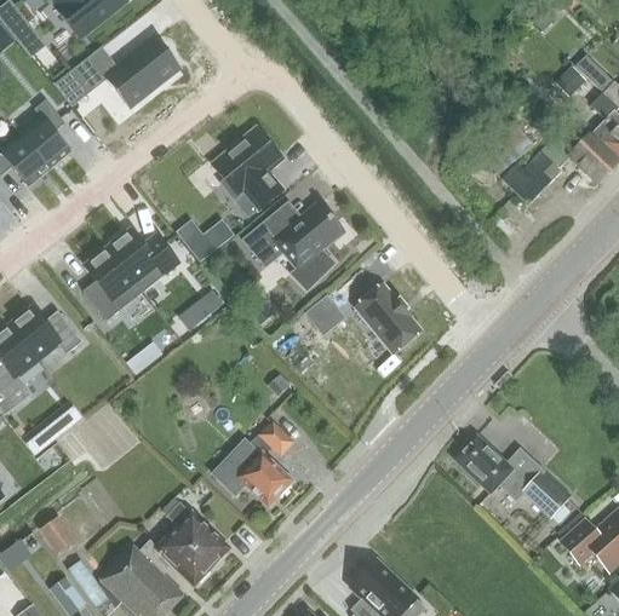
[(55,0),(58,4),(56,6),(79,36),(125,0),(55,0)]
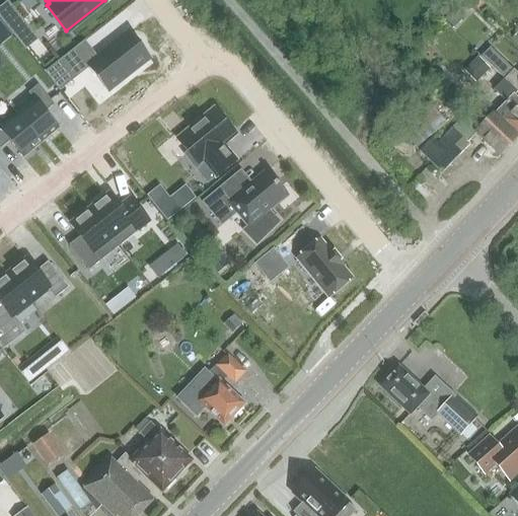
[(0,13),(0,15),(6,23),(16,16),(8,6),(0,13)]
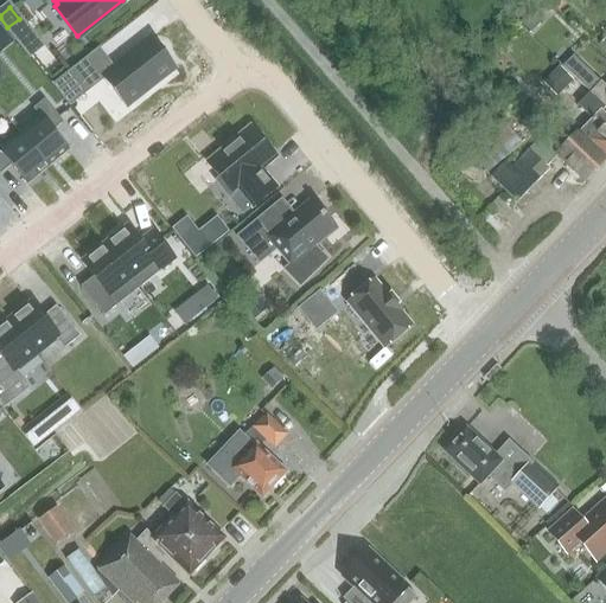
[(531,30),(541,19),(530,8),(520,19),(531,30)]
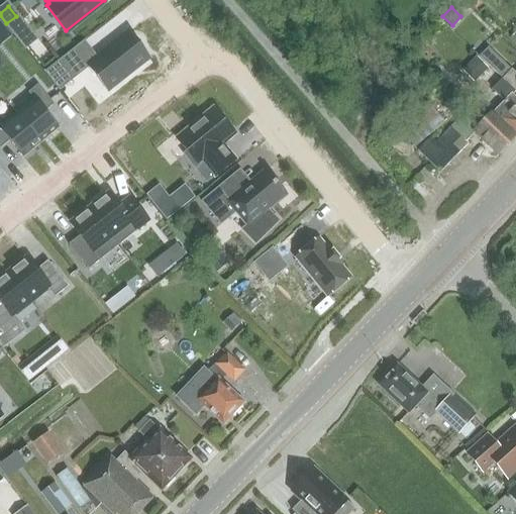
[(26,29),(17,37),(25,46),(34,39),(26,29)]
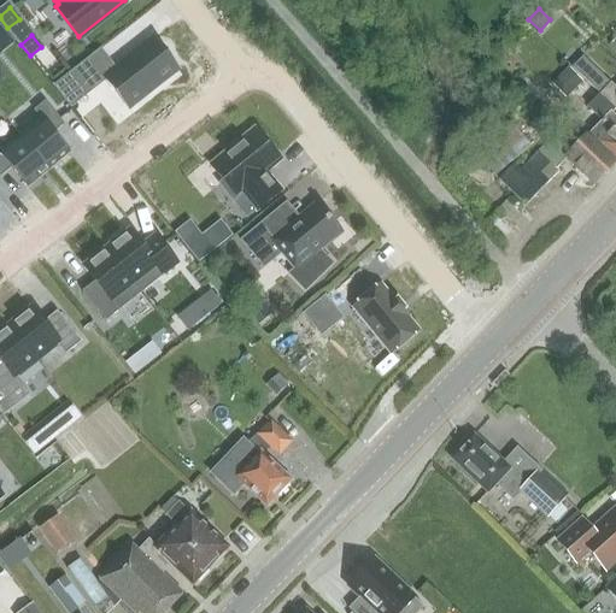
[(117,66),(105,75),(107,77),(117,90),(118,89),(129,104),(175,68),(177,70),(180,74),(181,72),(179,69),(153,37),(117,66)]
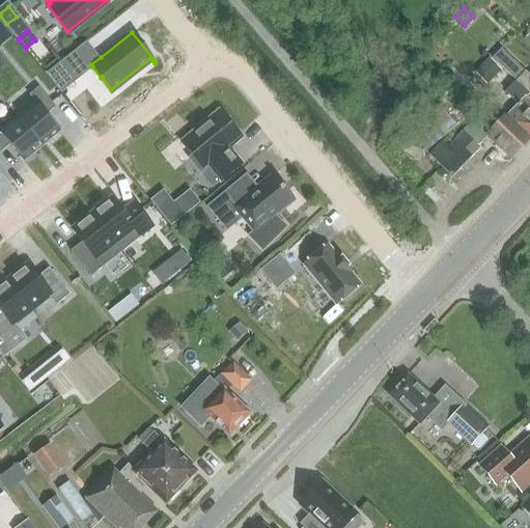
[(429,38),(420,45),(427,54),(436,47),(429,38)]
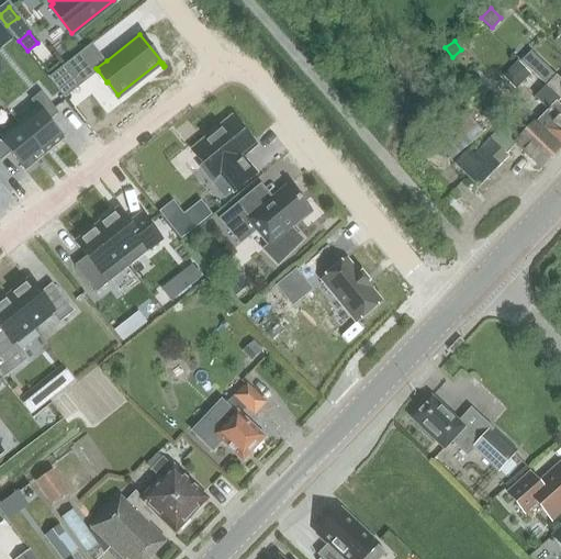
[(560,78),(554,73),(530,48),(520,58),(546,82),(560,96),(560,78)]
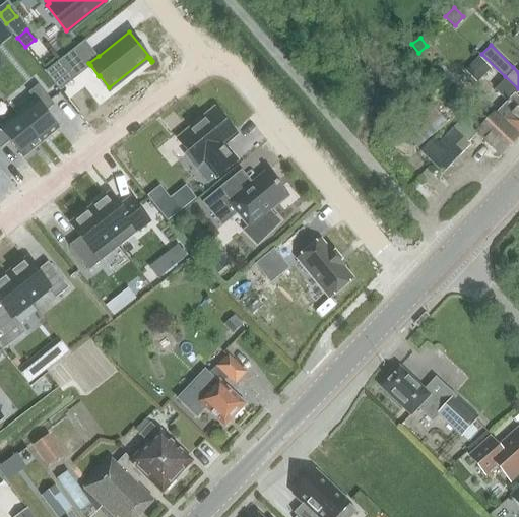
[(69,52),(47,70),(60,87),(61,86),(54,77),(64,70),(67,74),(79,65),(69,52)]
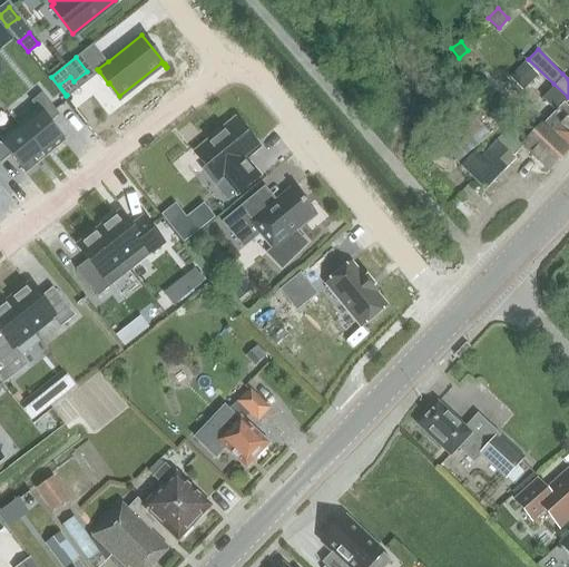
[(539,72),(526,59),(509,74),(522,88),(539,72)]
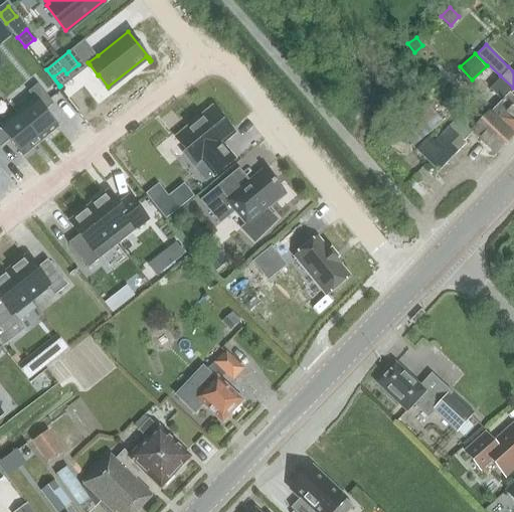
[(513,96),(509,92),(512,89),(501,78),(491,89),(501,98),(489,111),(483,105),(469,119),(461,111),(434,139),(429,134),(415,147),(439,169),(466,141),(464,138),(474,127),(497,149),(513,132),(513,96)]
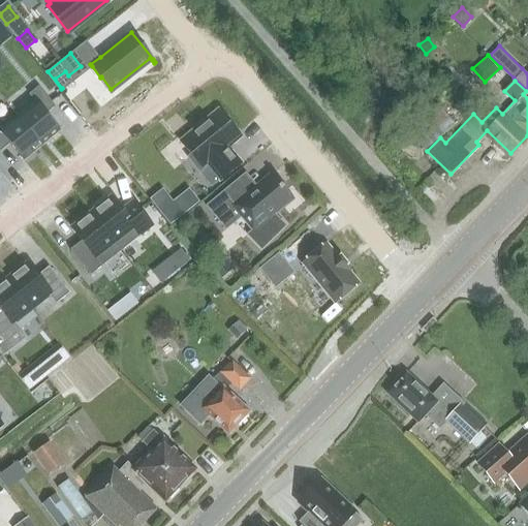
[(38,101),(20,118),(41,143),(57,128),(42,112),(52,102),(38,87),(31,93),(38,101)]
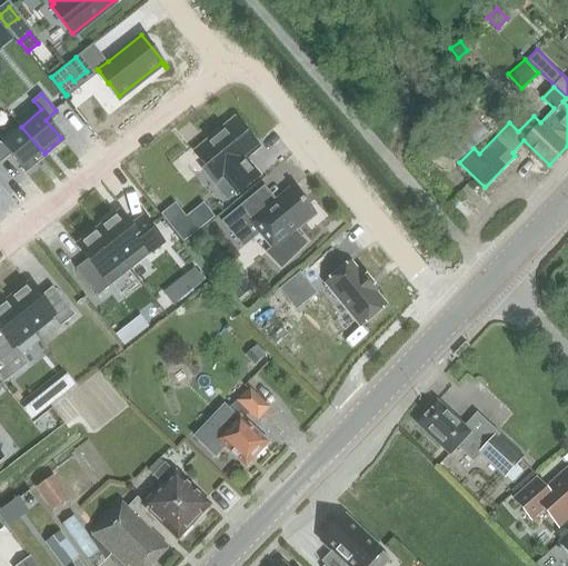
[(235,117),(195,150),(206,165),(202,168),(227,198),(236,191),(237,192),(259,174),(246,158),(260,147),(235,117)]
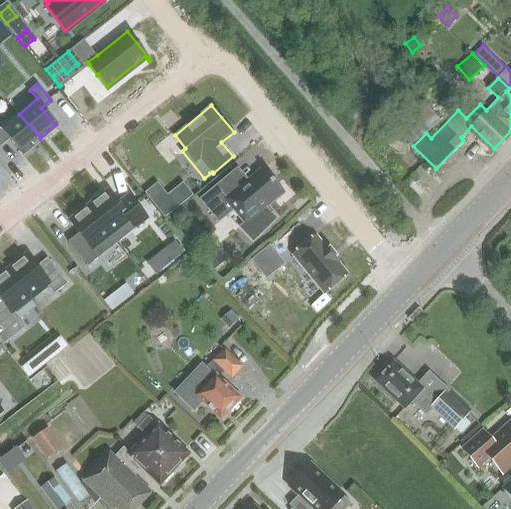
[(393,124),(410,144),(429,128),(412,108),(393,124)]
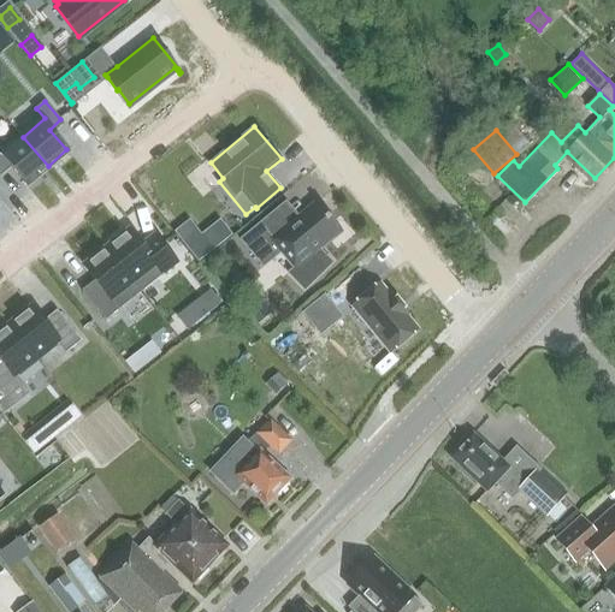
[(0,153),(0,168),(1,171),(12,162),(30,182),(48,166),(23,137),(3,156),(0,153)]
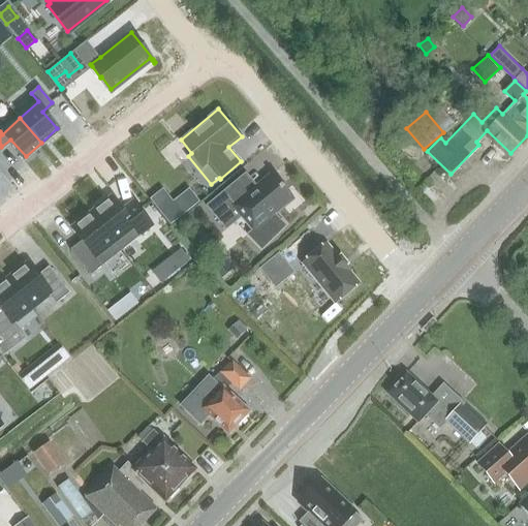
[(234,180),(206,204),(225,227),(241,214),(253,228),(247,233),(261,247),(285,223),(274,212),(291,197),(272,173),(246,193),(234,180)]
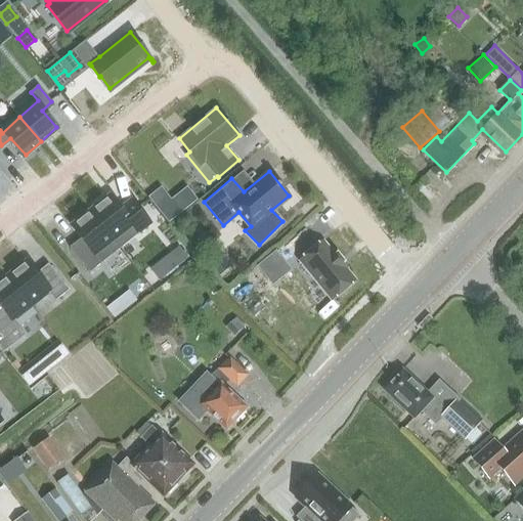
[(162,186),(148,197),(168,221),(181,211),(171,199),(162,186)]
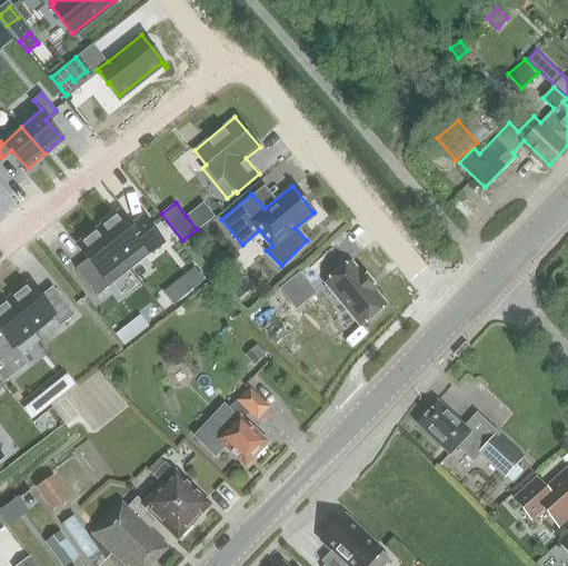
[(118,209),(97,226),(130,268),(163,241),(165,240),(143,214),(142,215),(131,222),(119,208),(118,209)]
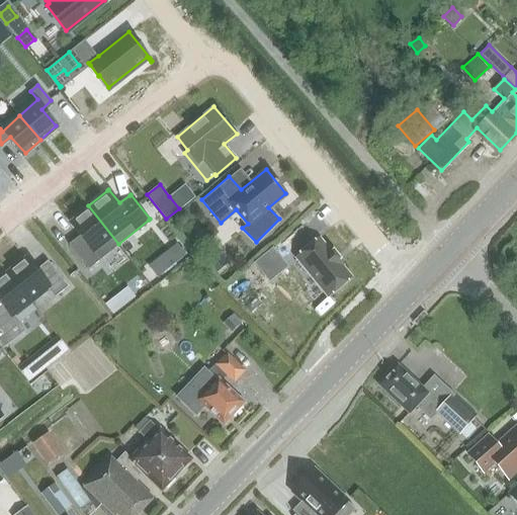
[(70,221),(69,221),(79,235),(69,243),(88,267),(118,244),(88,205),(70,221)]
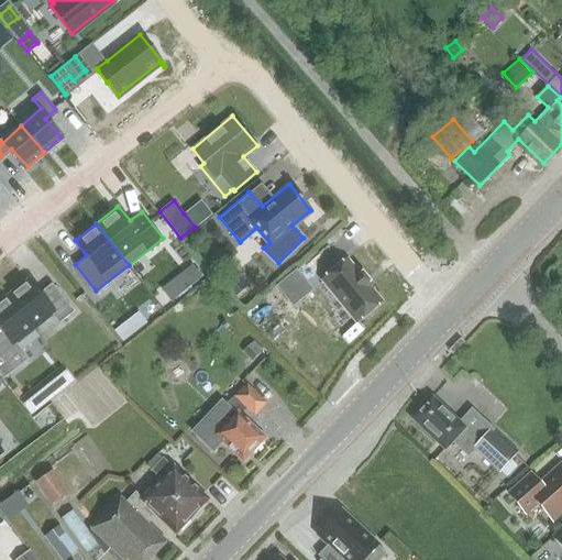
[(346,257),(322,277),(356,320),(382,300),(371,287),(373,285),(357,267),(356,270),(346,257)]
